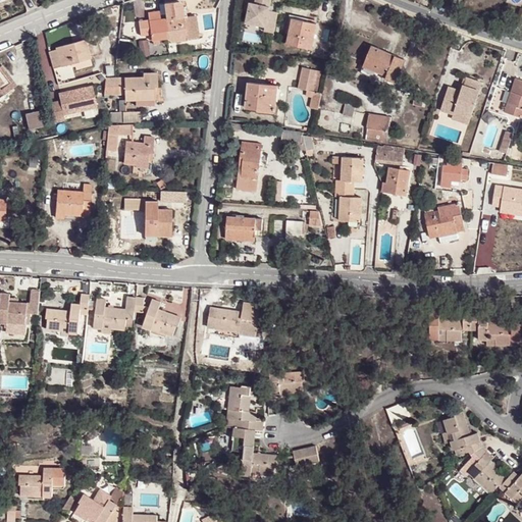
[(274,35),(277,11),(270,10),(271,0),(249,0),(244,30),(274,35)]
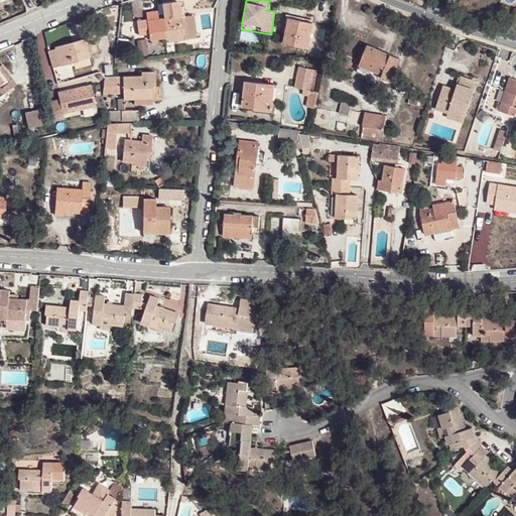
[(147,19),(137,21),(139,35),(149,34),(150,40),(152,40),(157,39),(166,38),(171,42),(198,38),(195,14),(185,16),(182,16),(181,7),(180,4),(177,1),(157,4),(157,11),(146,12),(147,19)]
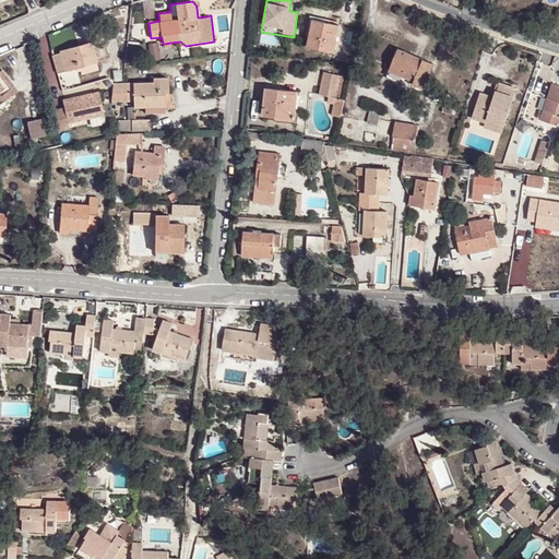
[(308,46),(335,52),(341,26),(313,21),(308,46)]
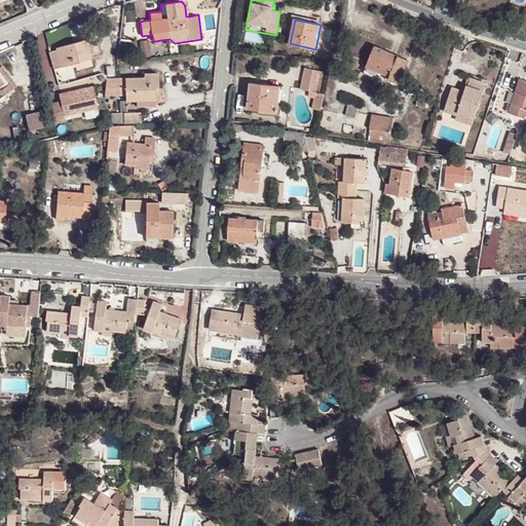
[(143,57),(151,57),(150,40),(141,41),(143,57)]
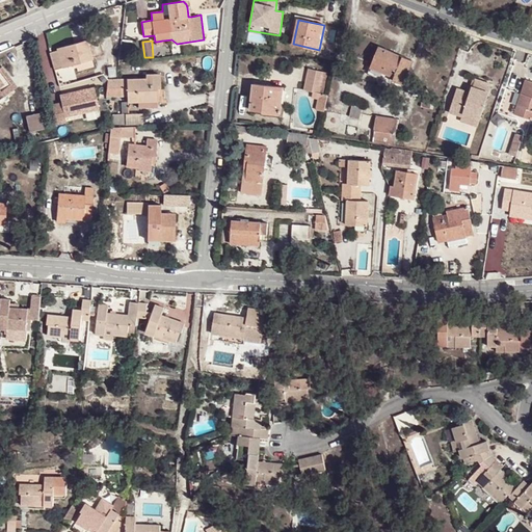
[(92,58),(88,44),(76,48),(75,44),(58,48),(58,51),(51,53),(55,69),(92,58)]
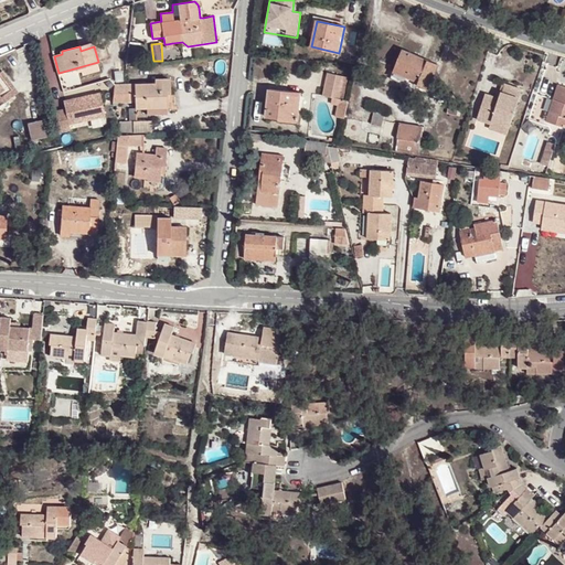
[(418,84),(429,89),(439,64),(403,50),(392,77),(417,87),(418,84)]
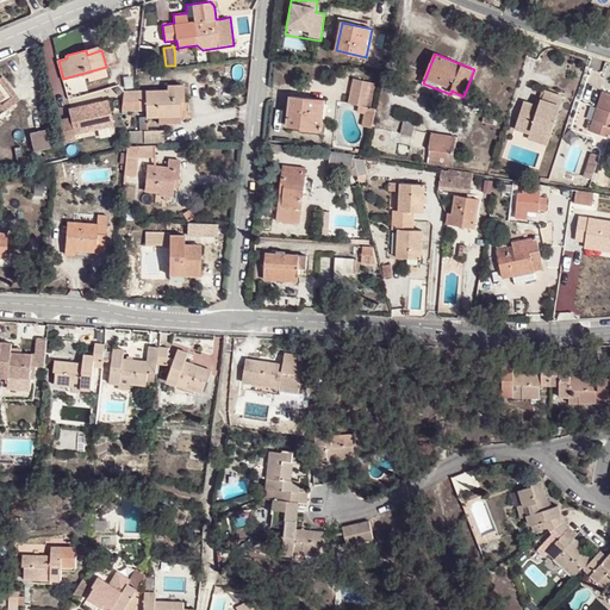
[(0,120),(10,113),(6,109),(20,99),(4,76),(0,79),(0,120)]
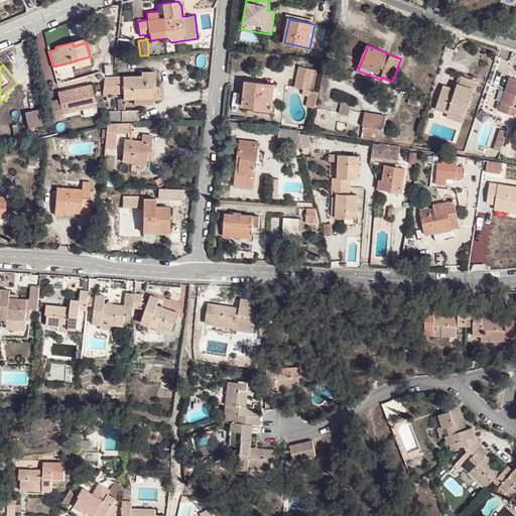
[(314,107),(317,96),(317,92),(312,90),(313,83),(311,82),(313,70),(299,67),(295,87),(303,89),(302,94),(308,95),(306,106),(314,107)]
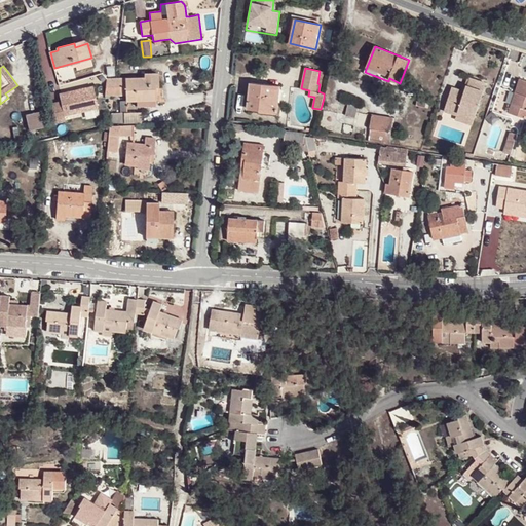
[(144,77),(115,79),(113,95),(125,95),(126,102),(137,101),(136,107),(156,106),(155,92),(155,86),(159,86),(158,73),(144,73),(144,77)]
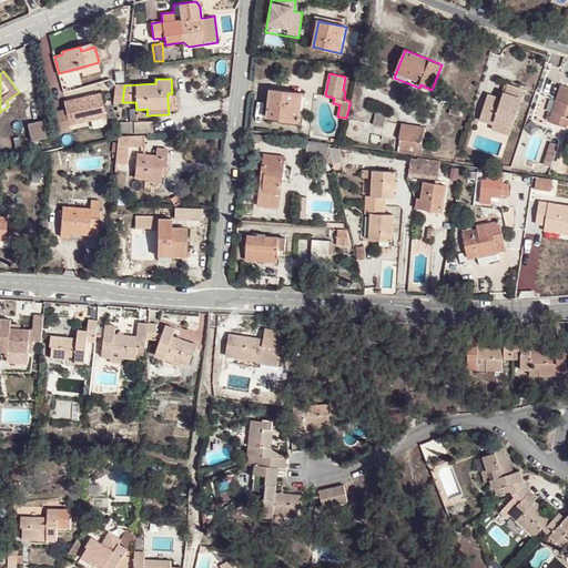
[(525,87),(507,82),(505,91),(503,98),(499,97),(489,93),(483,120),(497,123),(498,120),(516,124),(525,87)]
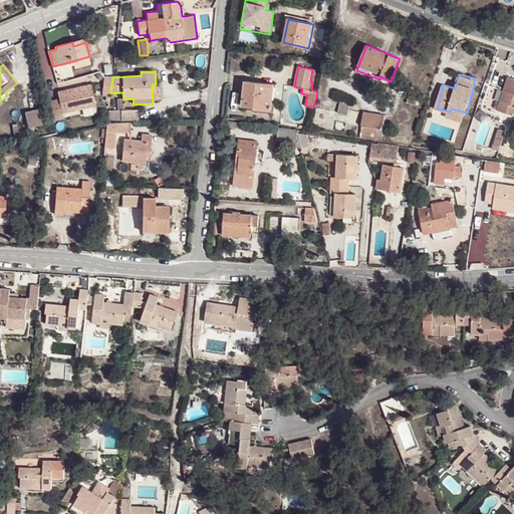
[(513,115),(513,113),(513,77),(507,76),(496,109),(513,115)]
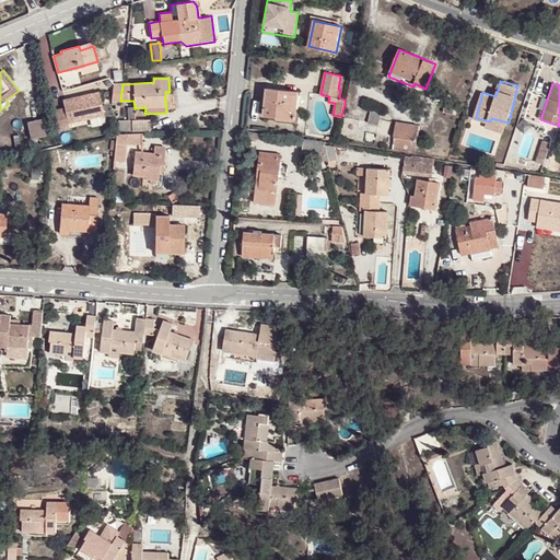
[(120,101),(123,84),(115,84),(113,101),(120,101)]
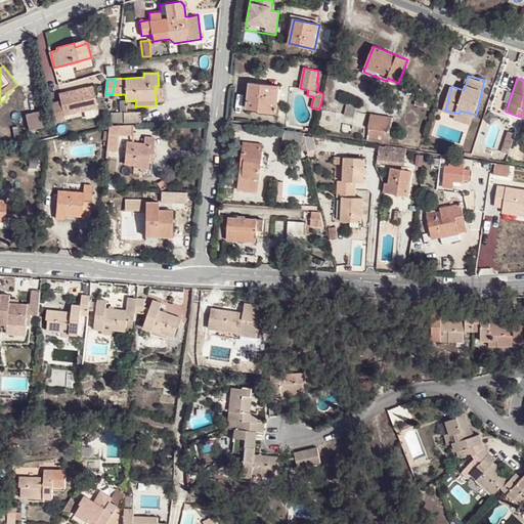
[(257,113),(275,116),(279,86),(250,82),(247,107),(258,108),(257,113)]
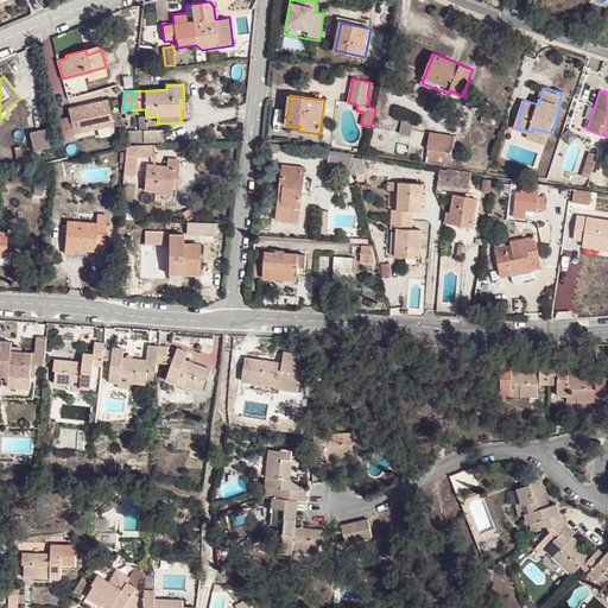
[(401,122),(400,133),(411,134),(412,124),(401,122)]
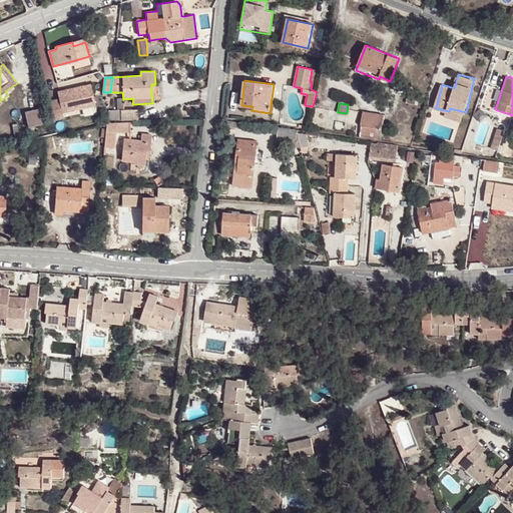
[(29,127),(44,123),(40,108),(26,111),(29,127)]
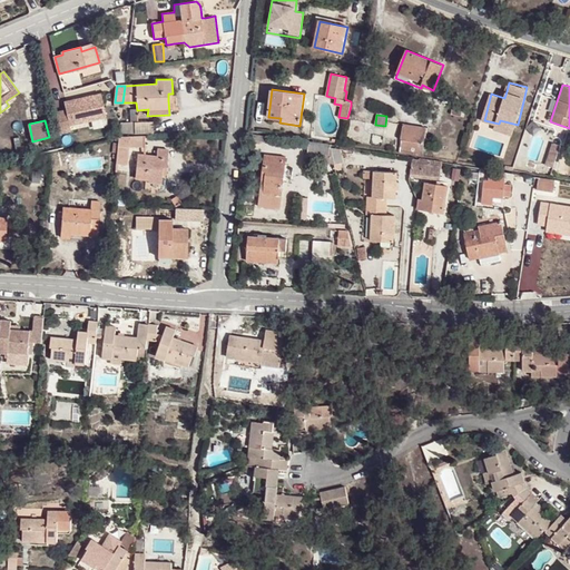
[(135,130),(135,133),(154,131),(153,120),(135,121),(135,123),(135,130)]
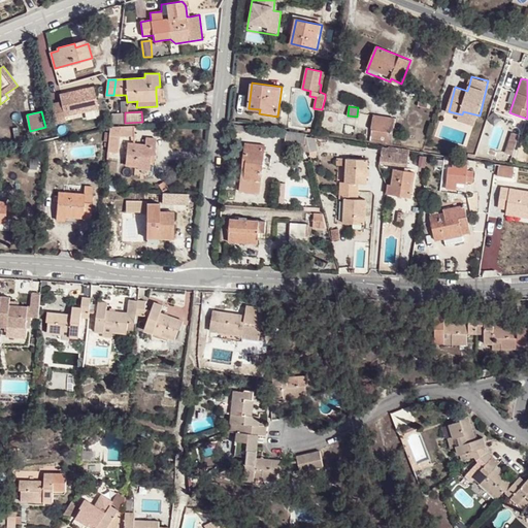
[(480,116),(463,111),(462,114),(461,119),(477,123),(480,116)]
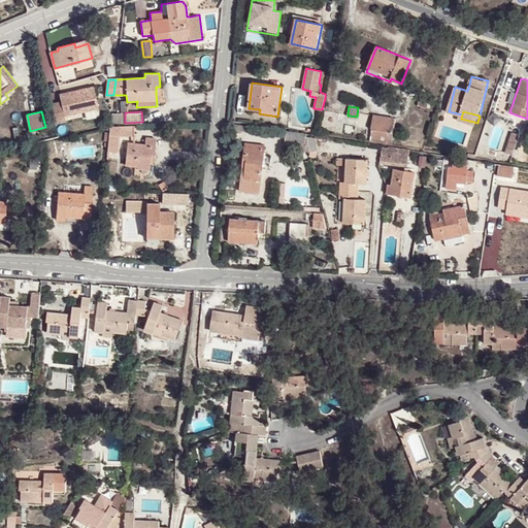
[(373,129),(370,141),(371,141),(391,145),(392,144),(396,120),(373,116),(371,129),(373,129)]
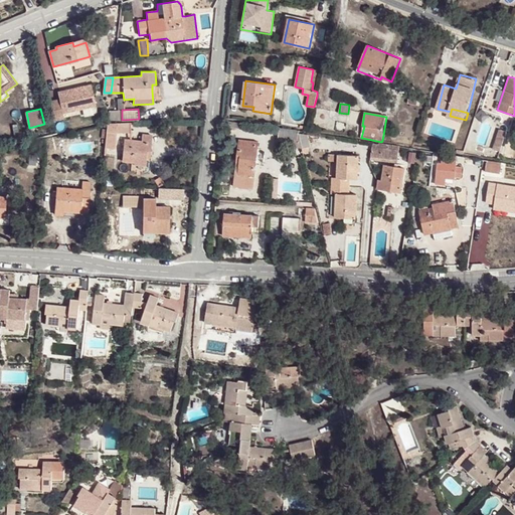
[(500,151),(504,133),(498,132),(494,150),(500,151)]
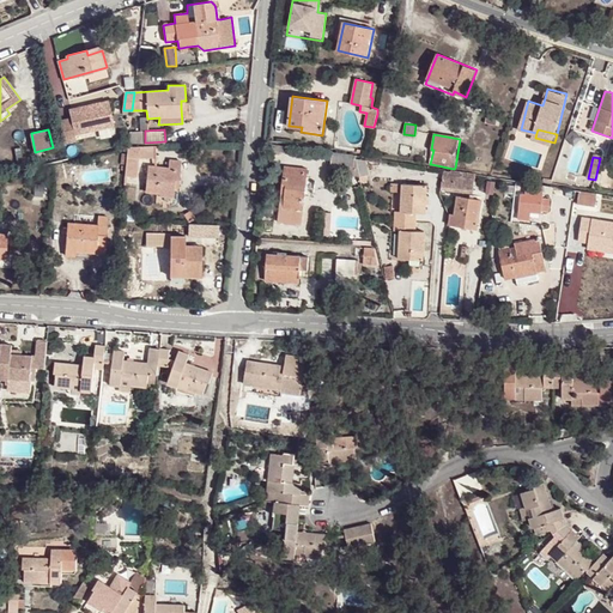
[(174,195),(175,188),(175,181),(180,182),(181,162),(169,161),(168,168),(149,167),(146,192),(174,195)]
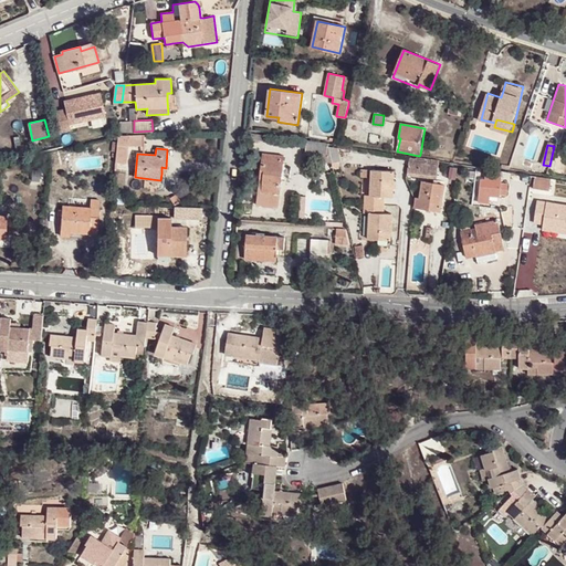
[(323,154),(314,152),(313,159),(323,161),(323,154)]
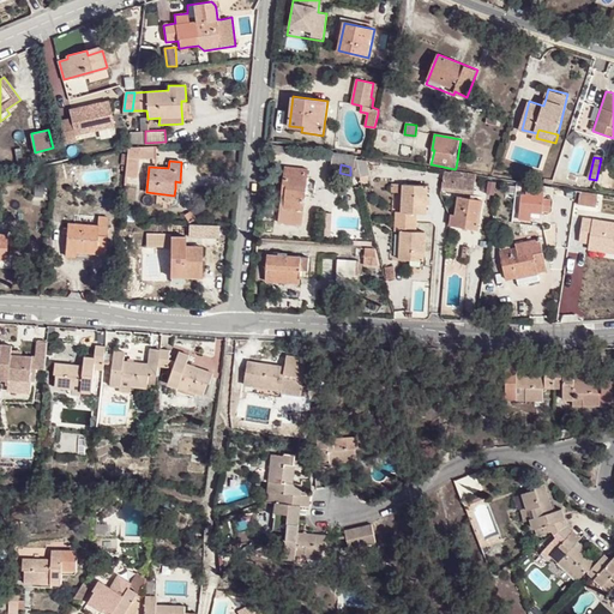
[(308,170),(286,167),(280,221),(302,224),(308,170)]
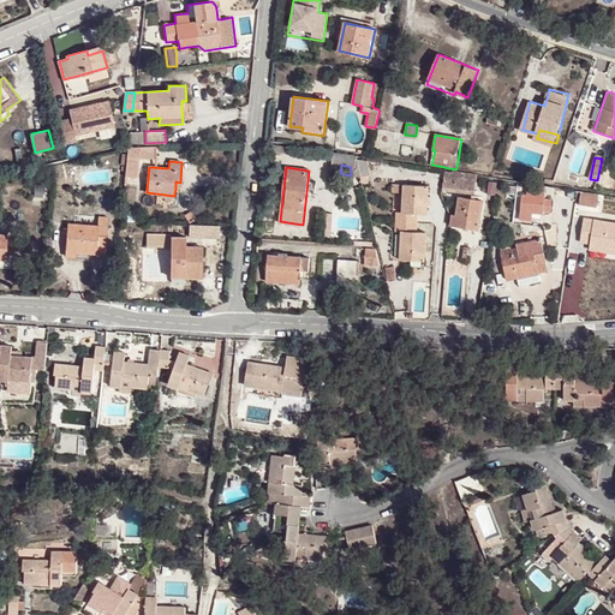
[(475,192),(478,175),(453,172),(452,177),(445,175),(443,186),(475,192)]
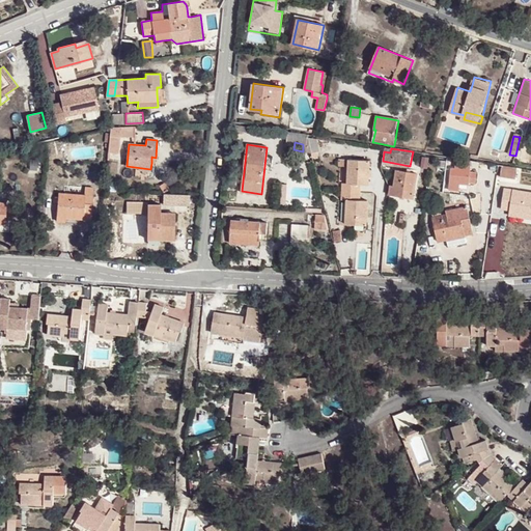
[(345,224),(366,225),(368,201),(360,200),(362,185),(369,186),(371,162),(351,160),(348,184),(344,183),(342,199),(347,199),(345,224)]
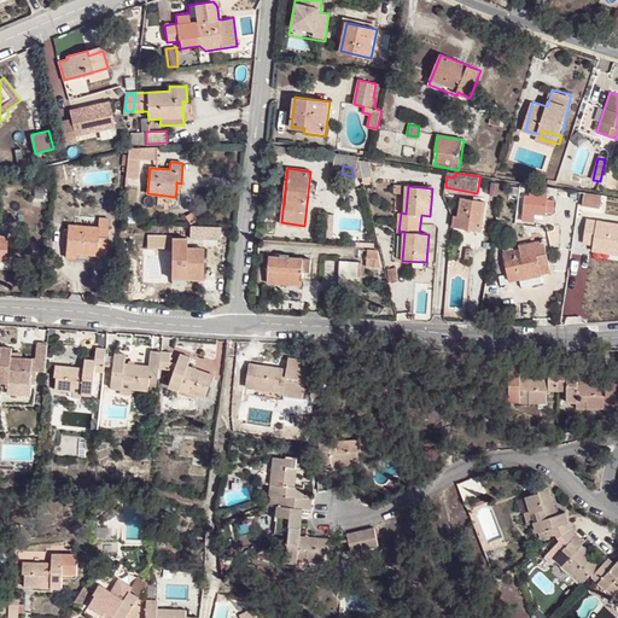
[(523,211),(546,214),(548,198),(525,196),(523,211)]
